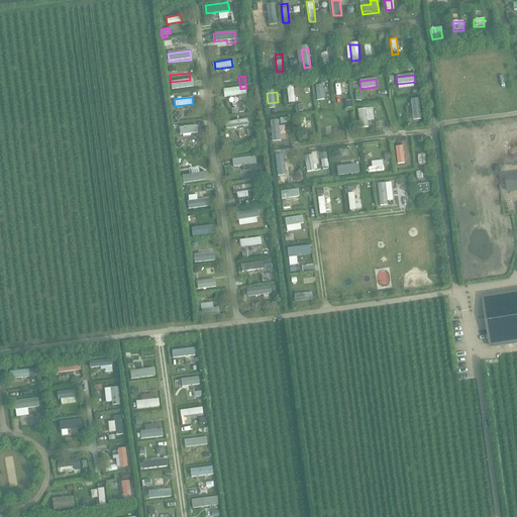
[(418,99),(411,100),(413,120),(420,119),(418,99)]
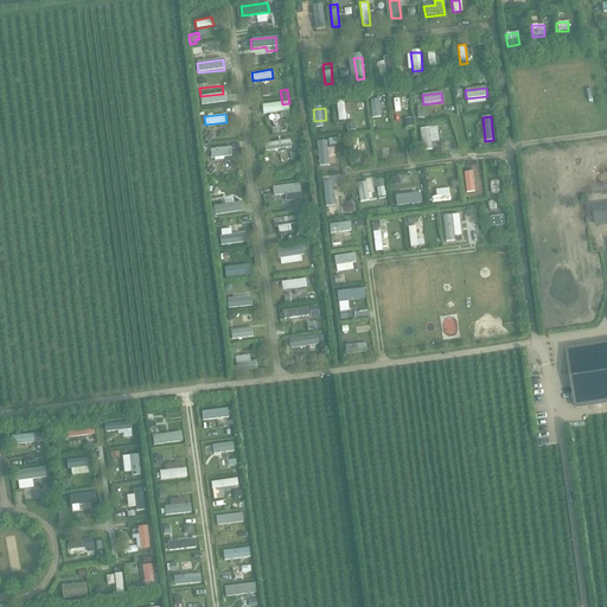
[(436,127),(419,129),(422,152),(432,151),(430,142),(438,141),(436,127)]
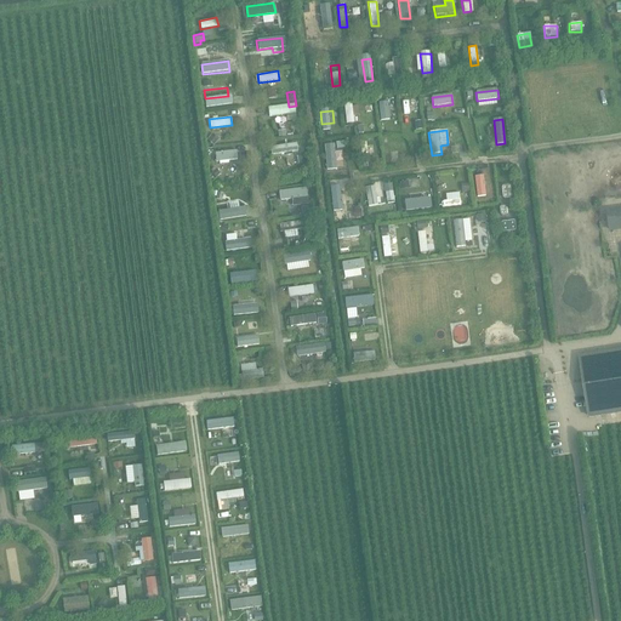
[(212,134),(206,140),(214,146),(218,138),(212,134)]
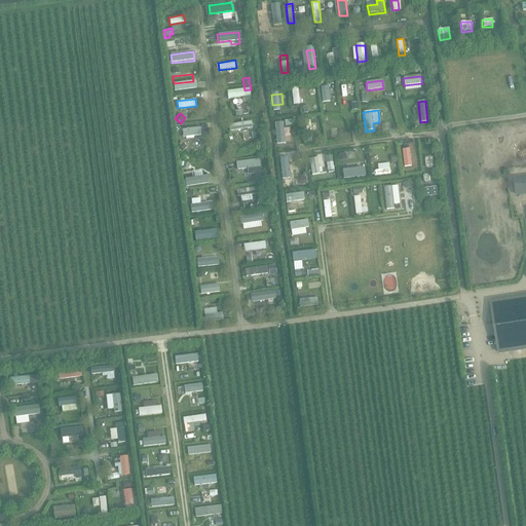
[(251,120),(228,123),(229,132),(252,128),(251,120)]
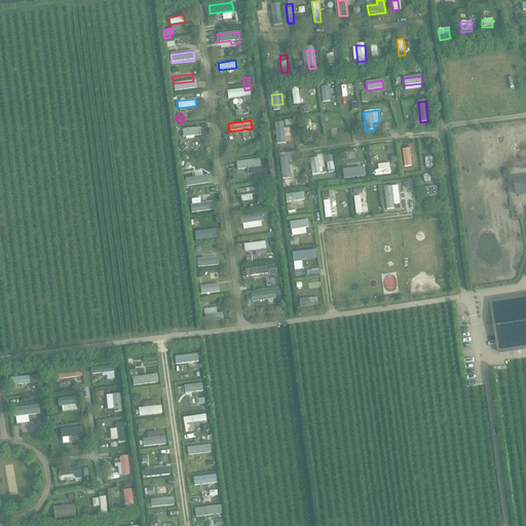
[(199,126),(182,128),(183,137),(200,135),(199,126)]
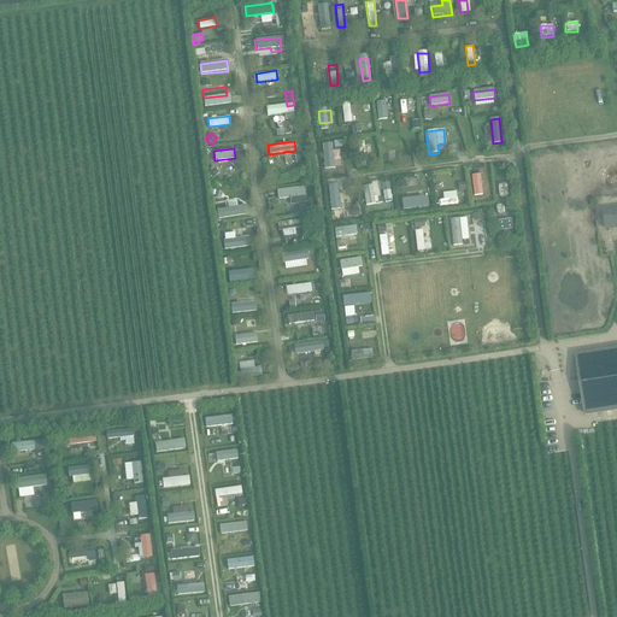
[(211,174),(207,177),(211,181),(218,172),(213,168),(210,172),(211,174)]
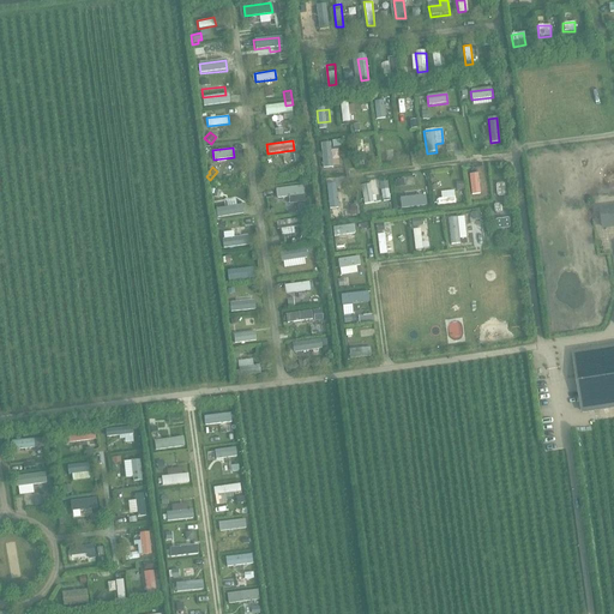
[(332,178),(323,178),(325,204),(335,203),(332,178)]
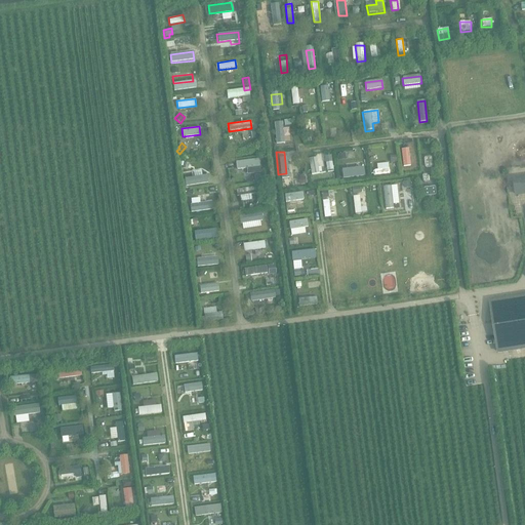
[(309,152),(310,168),(318,168),(317,152),(309,152)]
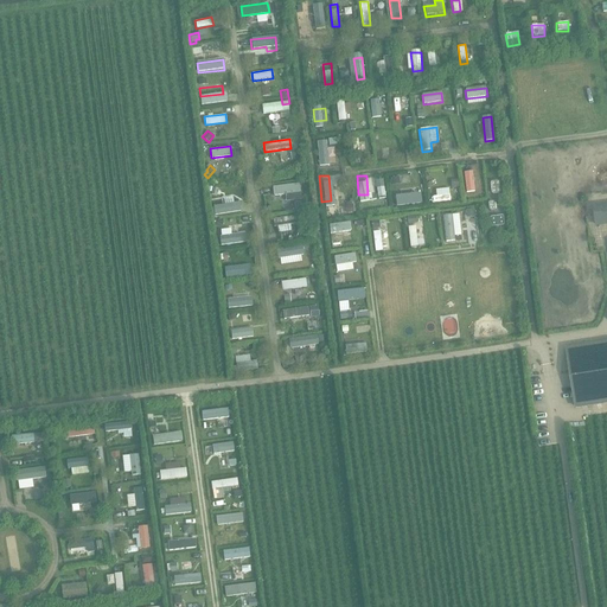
[(498,180),(490,180),(491,193),(500,192),(498,180)]
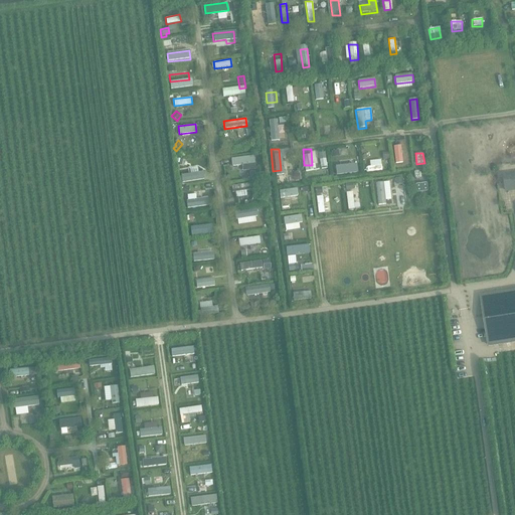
[(356,164),(335,167),(336,176),(357,173),(356,164)]
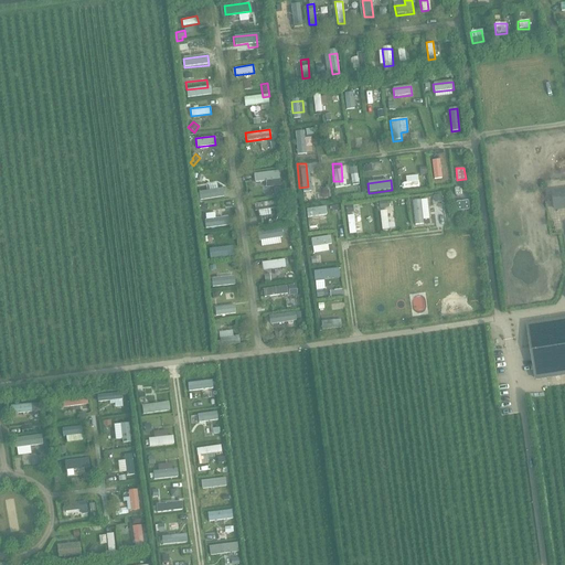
[(221,185),(201,189),(202,195),(222,193),(221,185)]
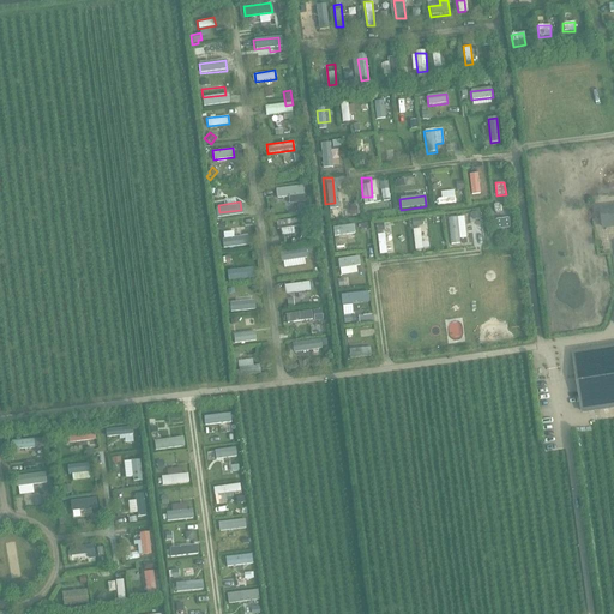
[(613,209),(601,210),(603,228),(613,226),(613,209)]
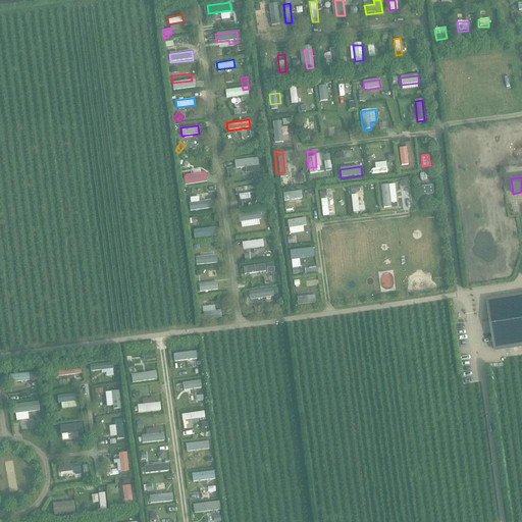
[(395,184),(380,185),(383,207),(390,206),(390,202),(397,201),(395,184)]
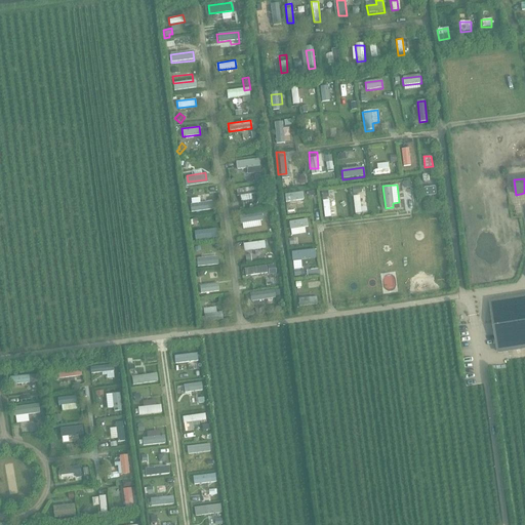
[(255,186),(236,189),(237,196),(256,193),(255,186)]
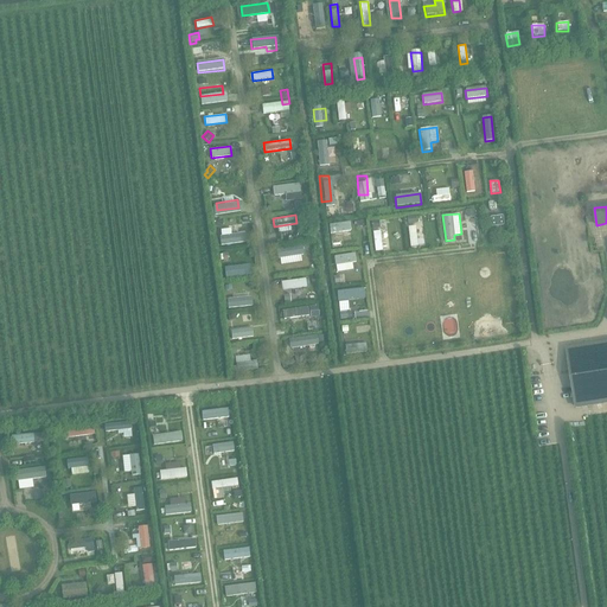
[(500,217),(491,218),(492,227),(502,225),(500,217)]
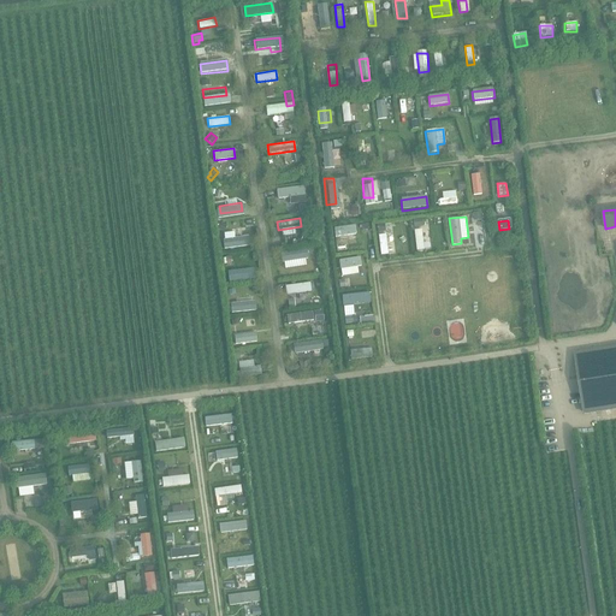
[(219,221),(215,227),(223,231),(226,225),(219,221)]
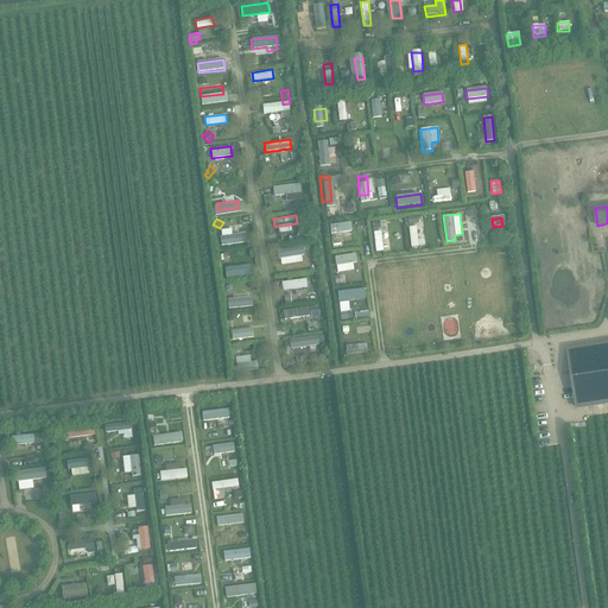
[(352,230),(350,221),(329,225),(330,233),(352,230)]
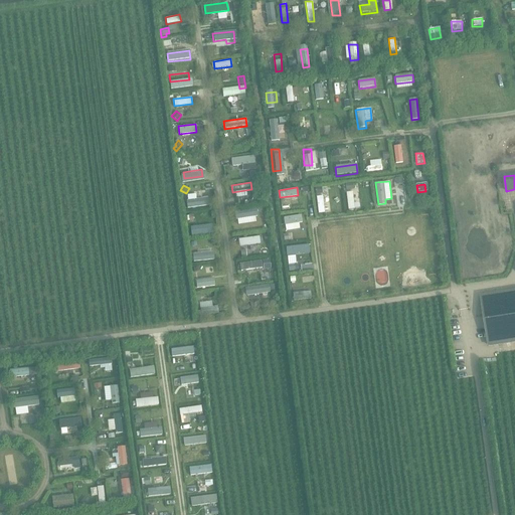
[(354,207),(352,191),(346,192),(348,208),(354,207)]
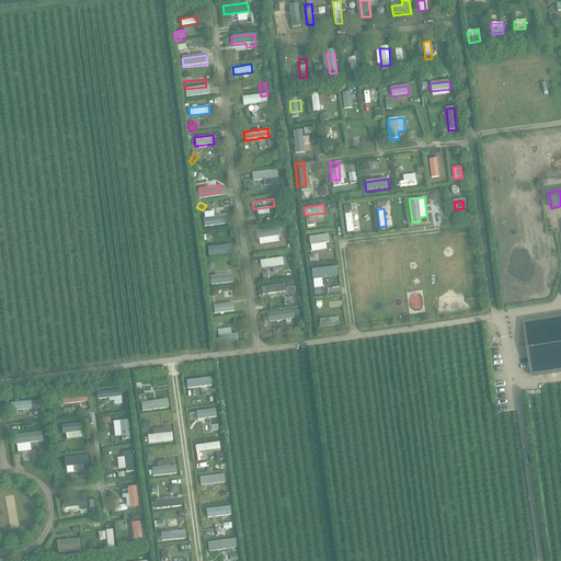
[(353,231),(351,213),(344,213),(346,232),(353,231)]
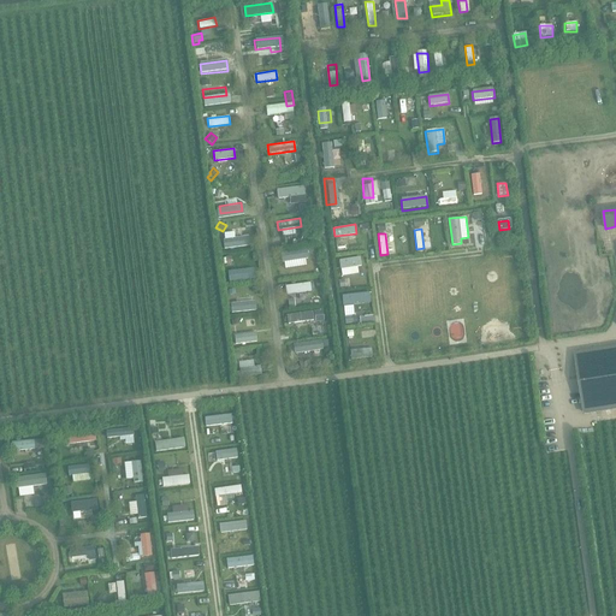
[(246,237),(224,240),(225,248),(247,246),(246,237)]
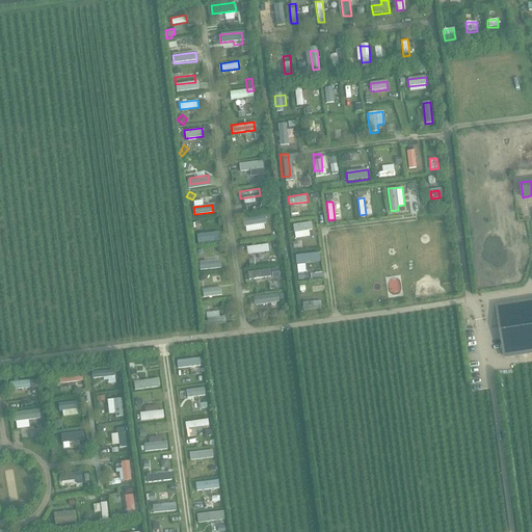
[(311,221),(293,223),(294,232),(312,229),(311,221)]
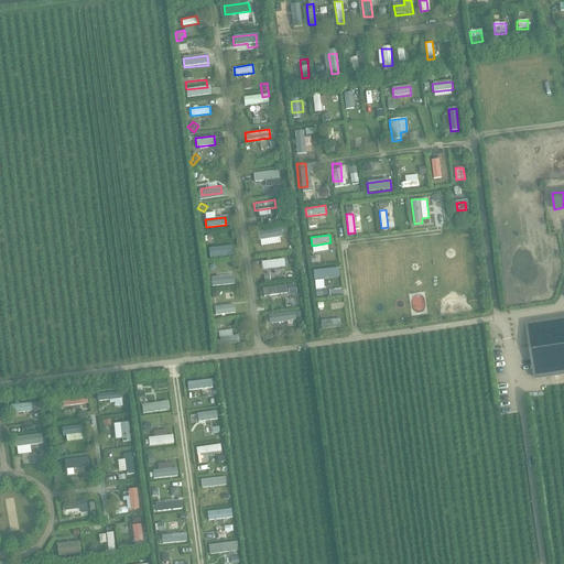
[(275,239),(258,241),(259,250),(277,248),(275,239)]
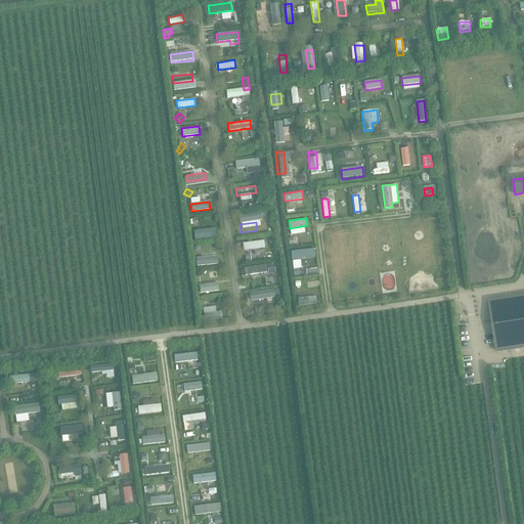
[(214,230),(194,232),(195,239),(215,236),(214,230)]
